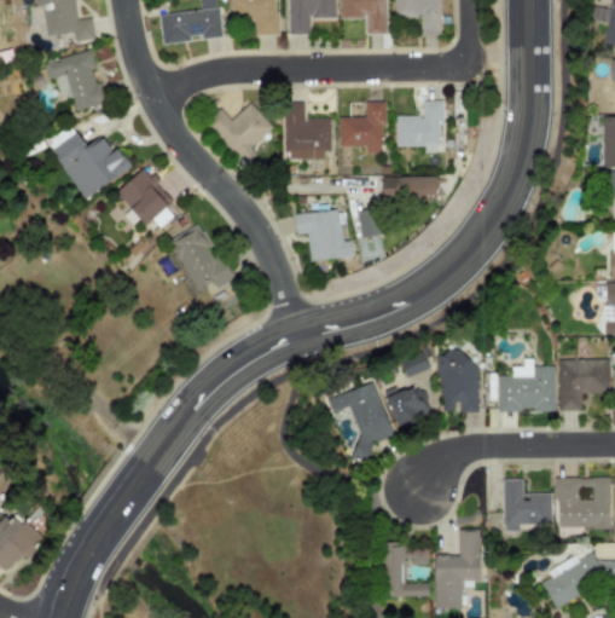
[(36,0),(38,6),(44,5),(47,34),(74,32),(75,40),(94,38),(92,16),(79,18),(76,0),(36,0)]
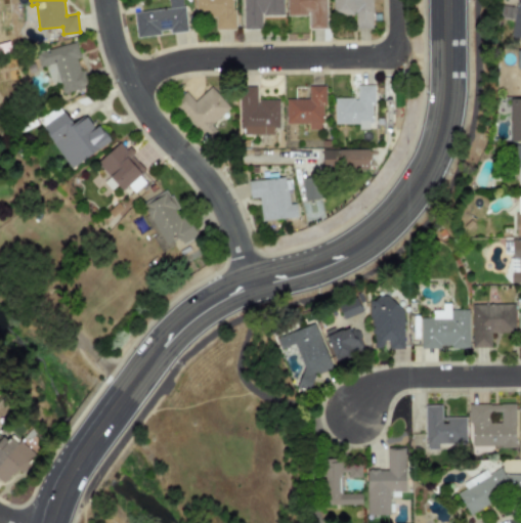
[(137,36),(162,34),(162,32),(188,30),(184,0),(170,0),(171,7),(135,10),(137,36)]
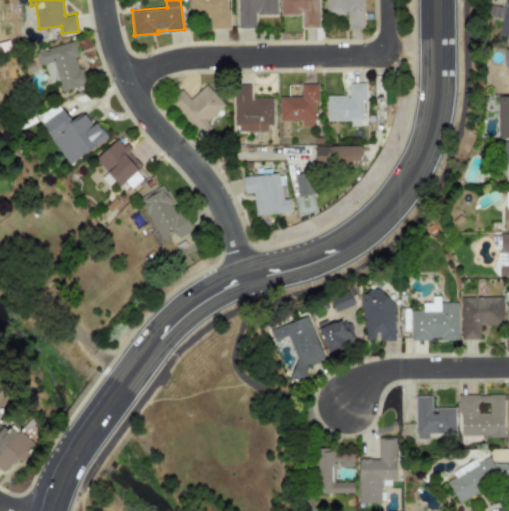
[(212,28),(230,28),(229,0),(192,0),(193,15),(212,15),(212,28)]
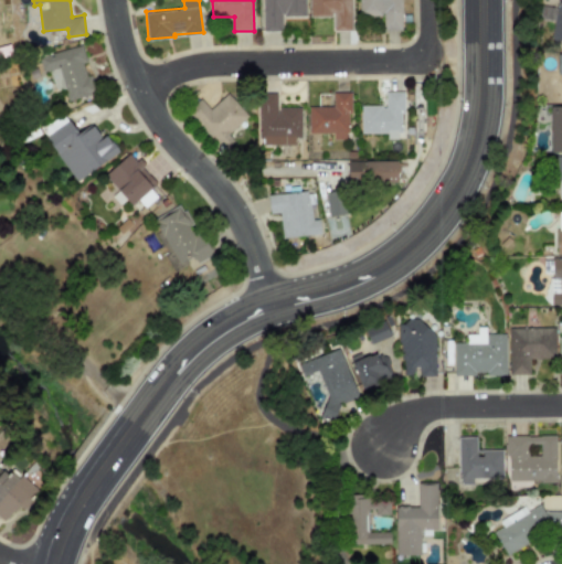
[(263,0),(264,31),(284,30),(283,17),(307,16),(307,0),(263,0)]
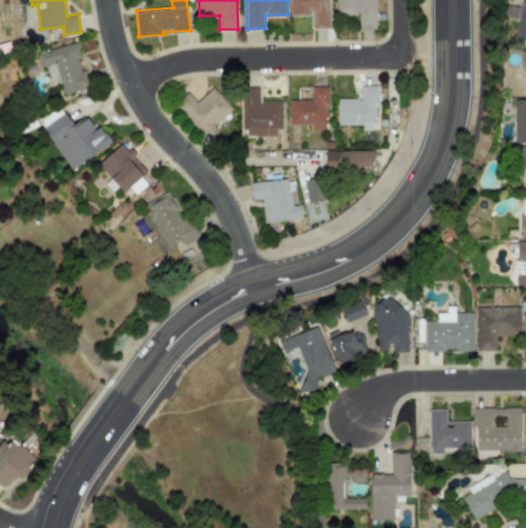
[(331,27),(330,0),(290,0),(290,14),(313,14),(314,28),(331,27)]
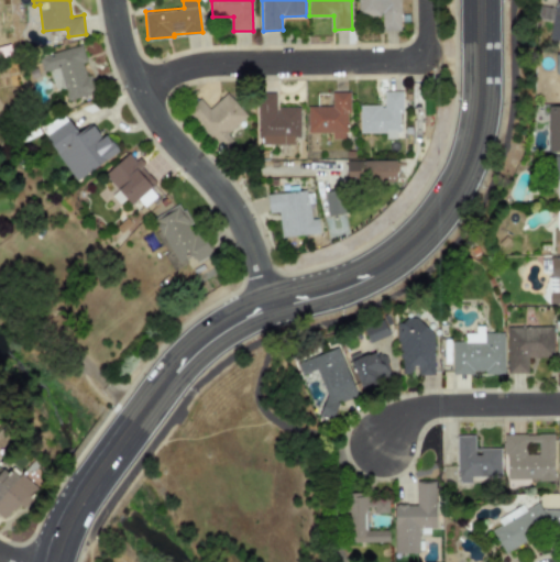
[(402,29),(402,0),(359,0),(360,14),(383,13),(384,29),(402,29)]
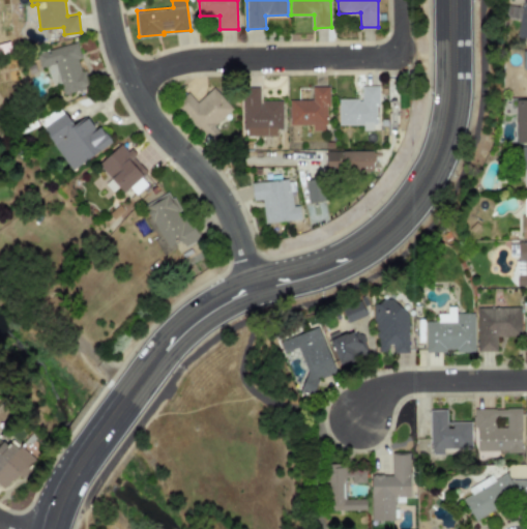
[(526,0),(525,0),(524,6),(508,4),(506,17),(521,19),(518,36),(526,37),(526,0)]
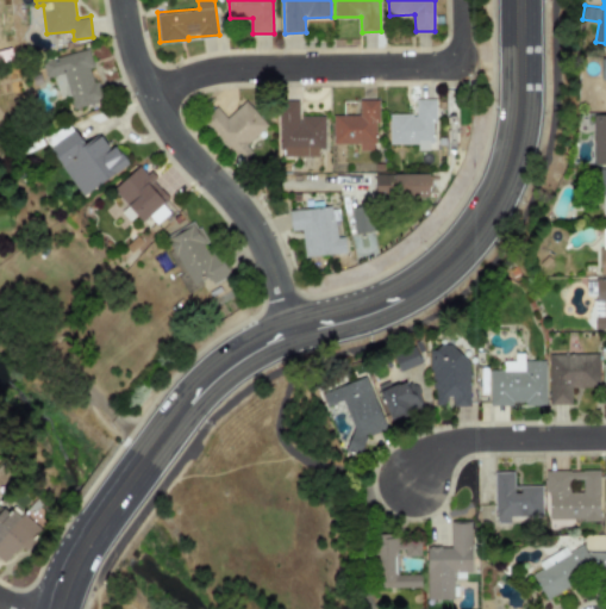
[(56,75),(62,97),(72,94),(75,107),(100,101),(87,49),(44,61),(48,76),(56,75)]
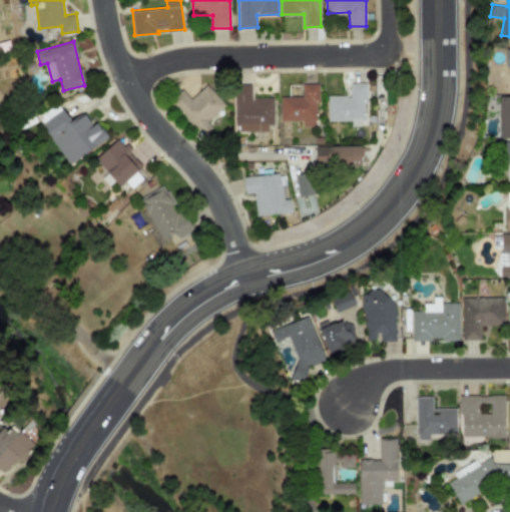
[(304,95),(282,95),(282,120),(304,120),(304,126),(319,126),(319,82),(304,82),(304,95)]
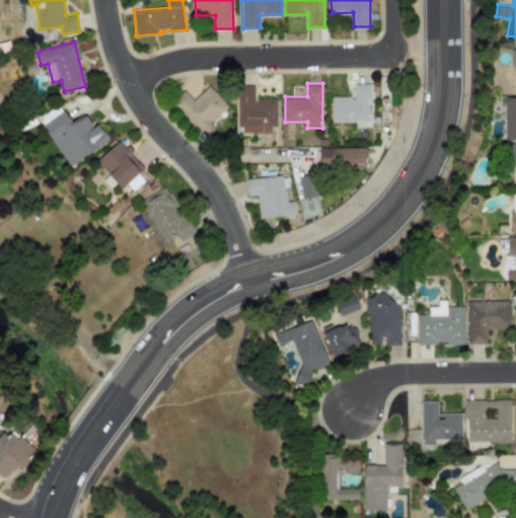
[(333,96),(333,121),(357,122),(357,127),(370,127),(371,84),(355,83),(355,96),(333,96)]
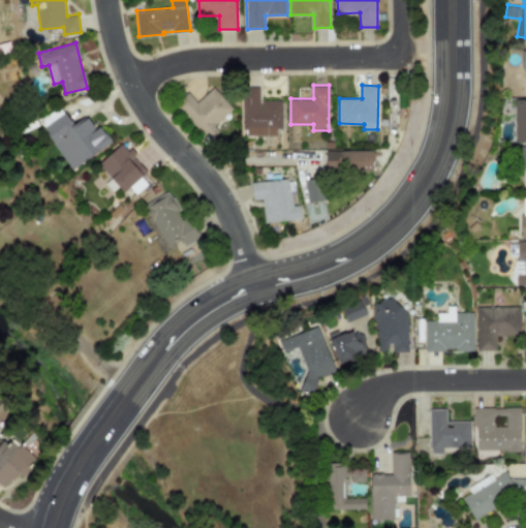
[(243,87),(245,135),(277,134),(277,128),(283,127),(282,99),(260,100),(260,86),(243,87)]
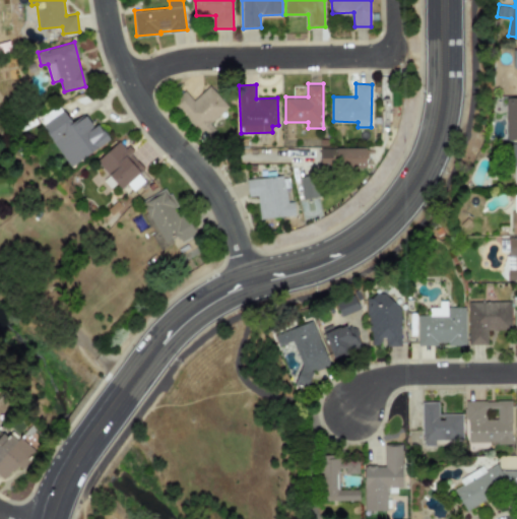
[(195,100),(186,90),(174,102),(206,137),(215,128),(211,123),(230,106),(211,85),(195,100)]
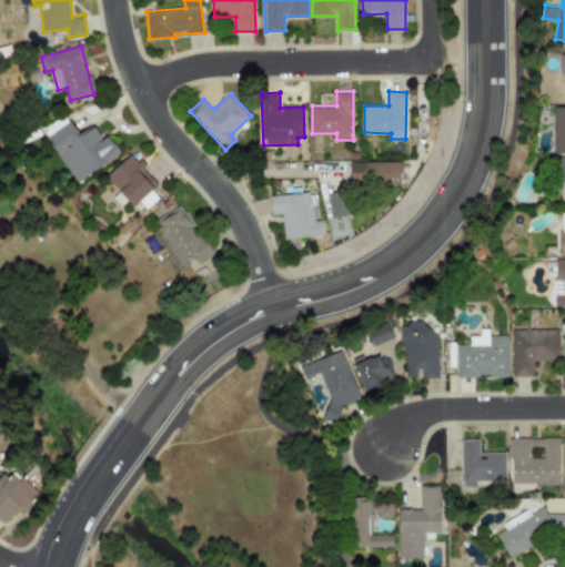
[(555,152),(564,151),(564,104),(554,105),(555,152)]
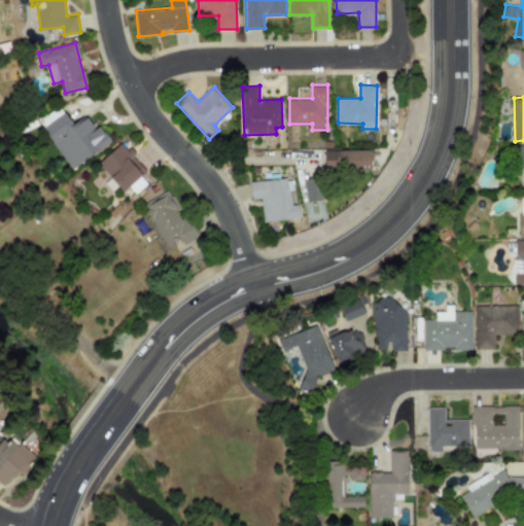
[(44,127),(72,168),(112,142),(101,124),(96,128),(89,115),(75,124),(67,111),(44,127)]
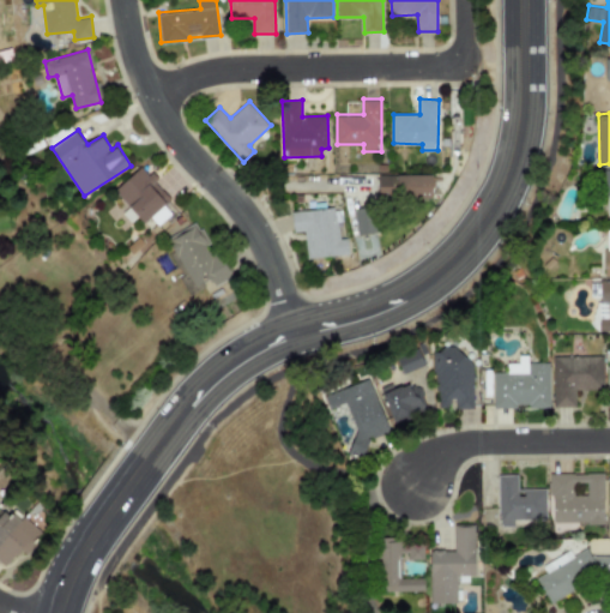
[(159,224),(173,212),(165,204),(171,199),(156,181),(157,180),(143,164),(115,190),(145,223),(152,216),(159,224)]
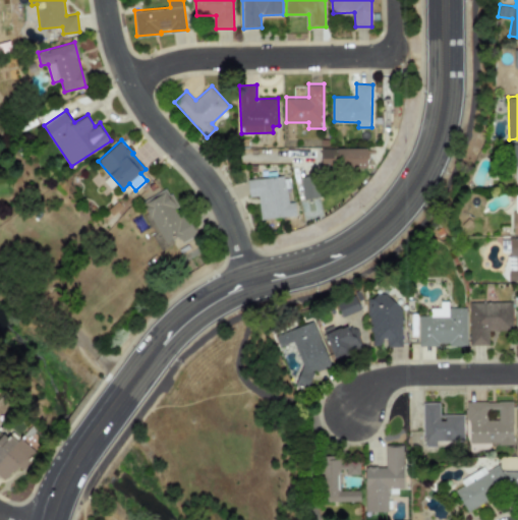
[(323,147),(322,166),(367,167),(368,148),(323,147)]
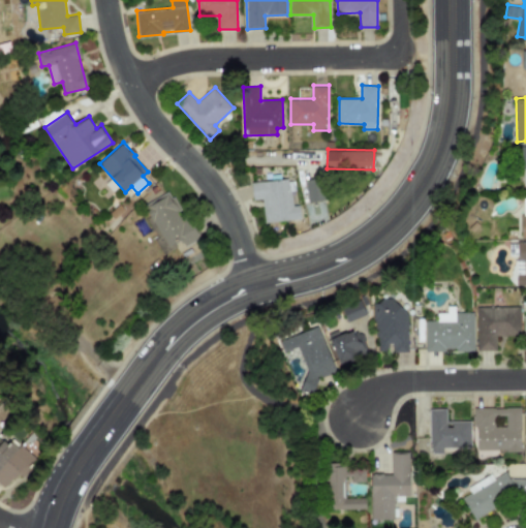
[(306,179),(309,202),(326,199),(322,177),(306,179)]
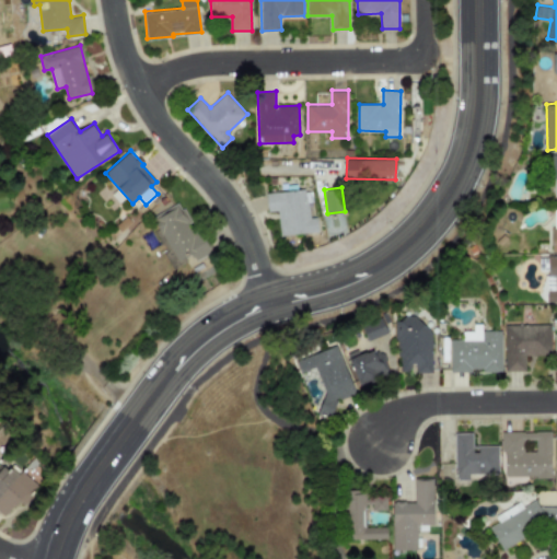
[(279,210),(281,234),(318,231),(317,216),(310,217),(306,188),(267,193),(268,211),(279,210)]
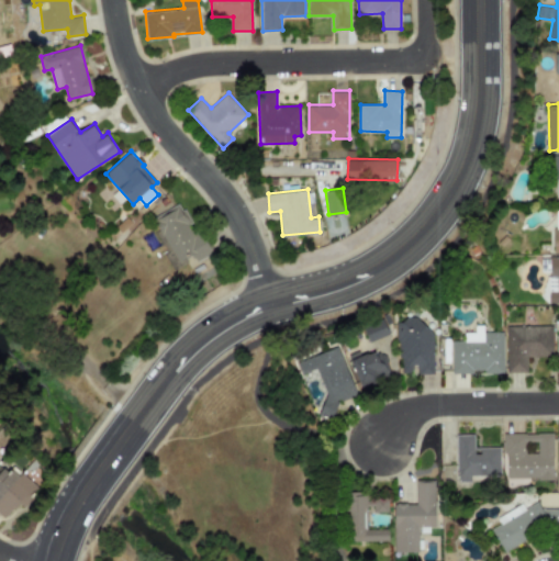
[(155,216),(178,262),(193,254),(197,260),(210,254),(182,201),(155,216)]
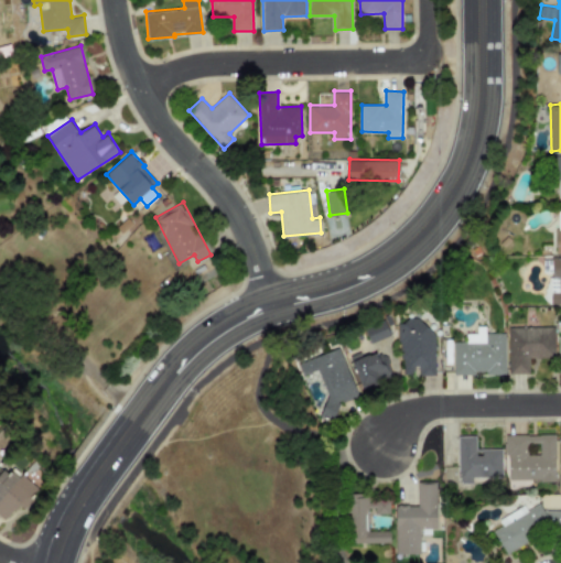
[(560,257),(551,257),(552,303),(560,303),(560,257)]
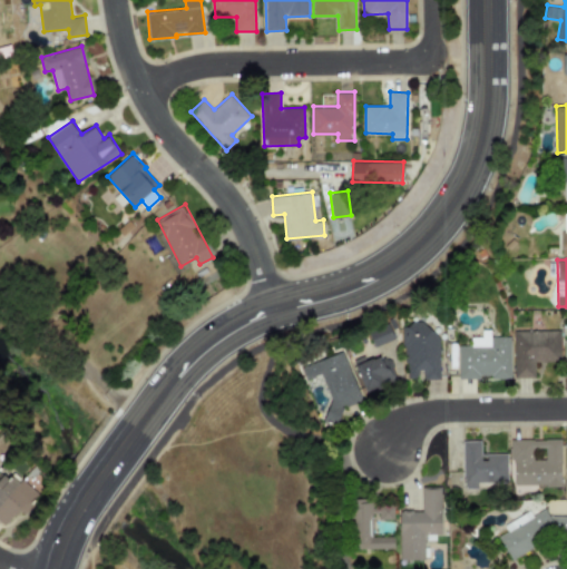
[(396,339),(389,322),(369,330),(375,346),(396,339)]
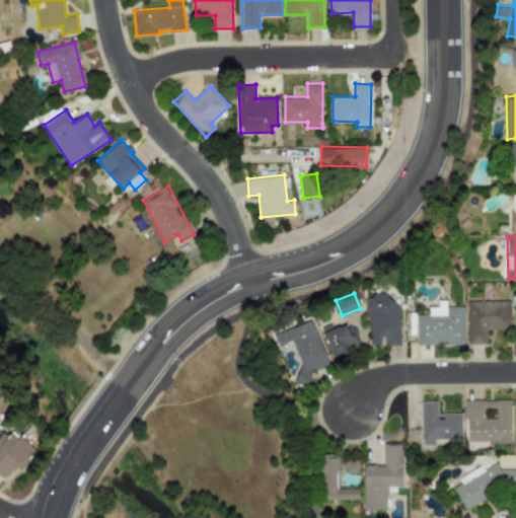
[(400,304),(391,304),(391,293),(368,293),(369,344),(384,344),(384,346),(401,345),(400,304)]
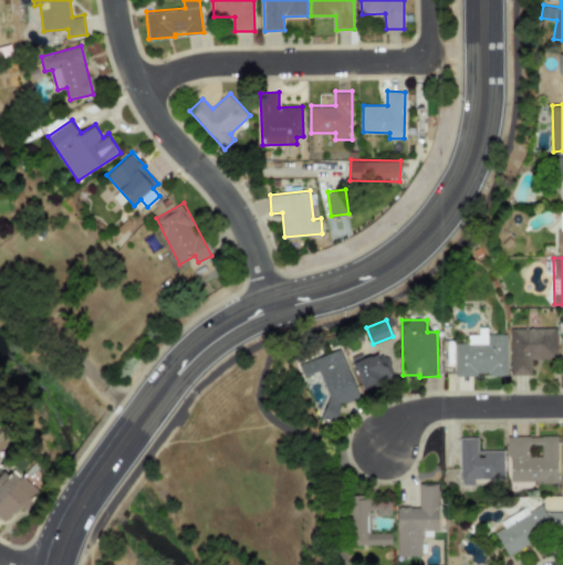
[(488,334),(488,326),(480,326),(480,334),(469,334),(469,342),(457,342),(457,375),(509,375),(508,334),(488,334)]
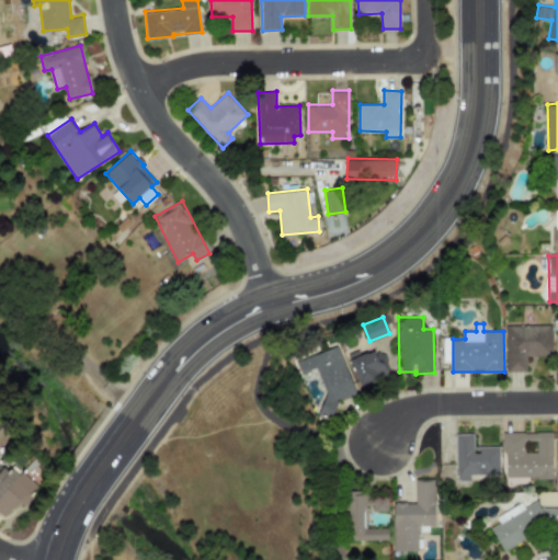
[(507,324),(507,370),(527,370),(527,356),(554,355),(553,323),(507,324)]
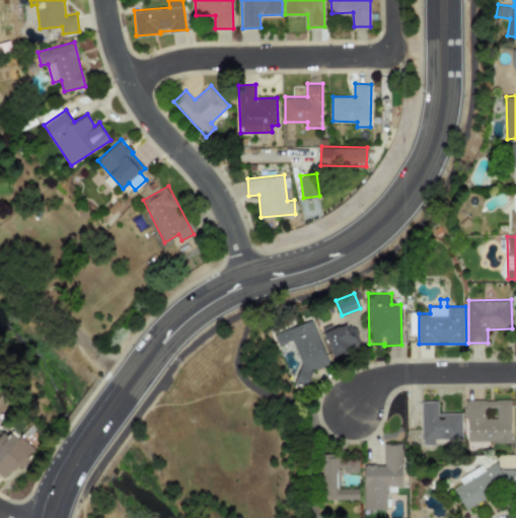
[(275,334),(279,345),(291,341),(305,381),(310,379),(308,372),(329,364),(313,319),(275,334)]
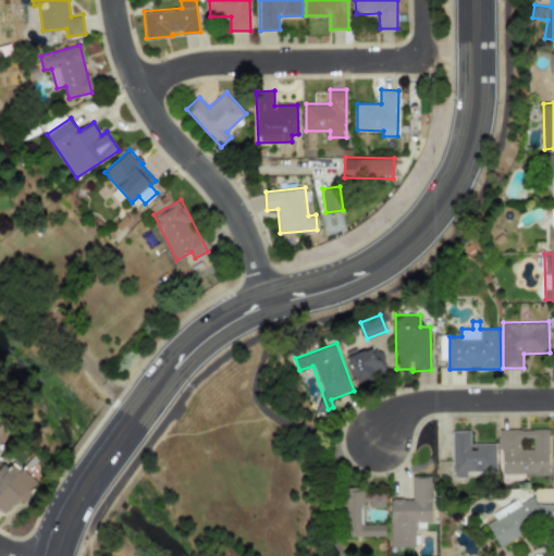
[(358,384),(389,372),(379,345),(358,353),(356,347),(346,351),(358,384)]
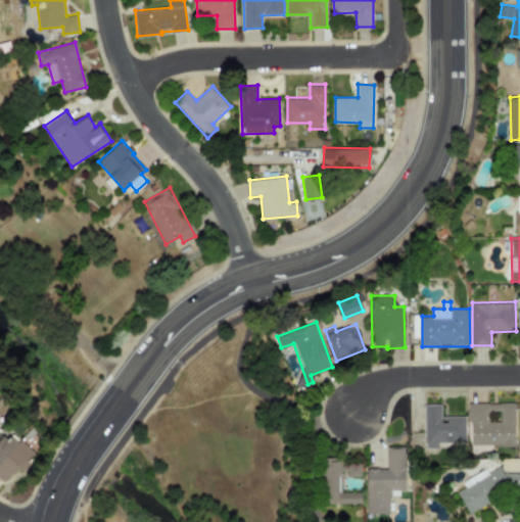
[(471,402),(471,445),(516,444),(516,402),(471,402)]
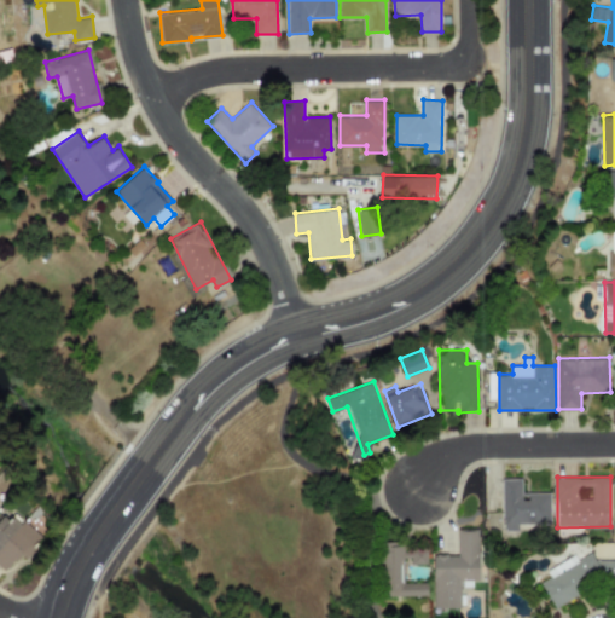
[(552,523),(551,492),(523,492),(523,478),(503,478),(504,530),(528,530),(528,523),(552,523)]
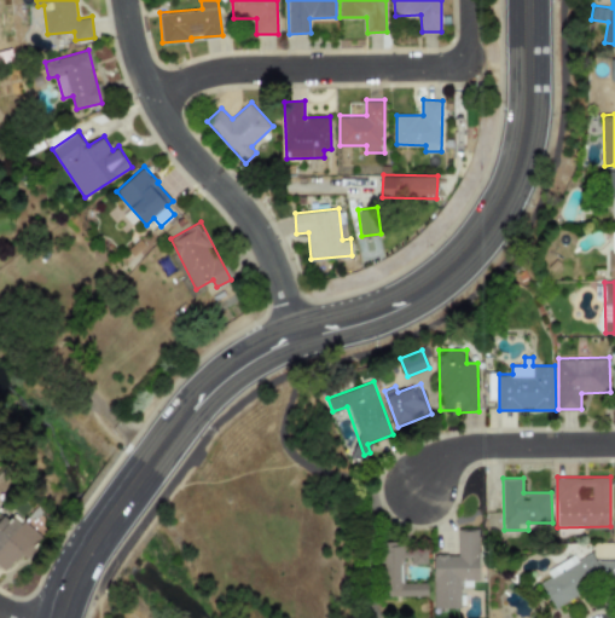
[(0,520),(0,566),(7,573),(42,535),(25,519),(19,525),(7,513),(0,520)]
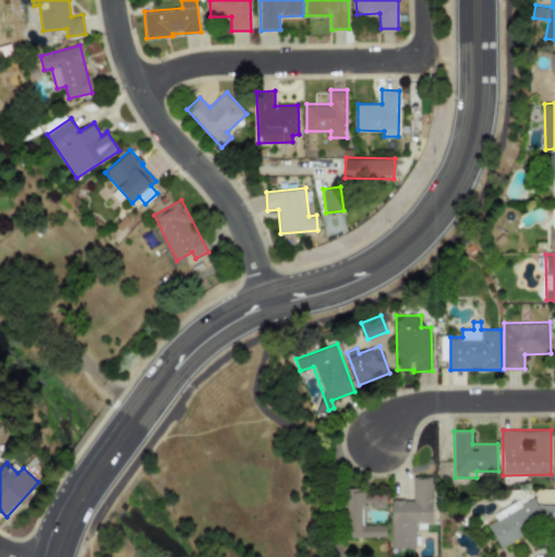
[(393,548),(417,547),(417,523),(434,522),(433,476),(414,476),(414,499),(391,500),(393,548)]
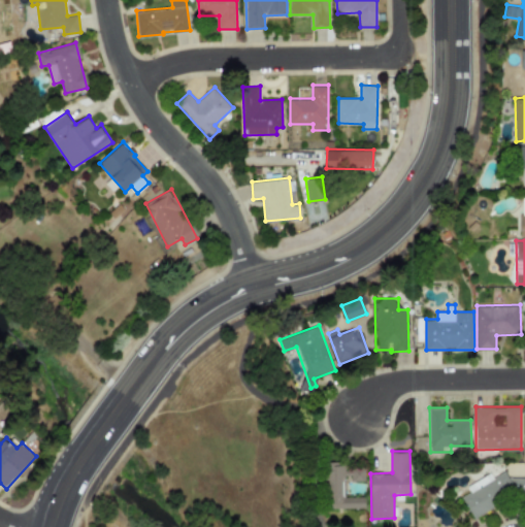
[(328,507),(366,507),(366,496),(345,496),(345,479),(366,479),(366,463),(328,463),(328,507)]
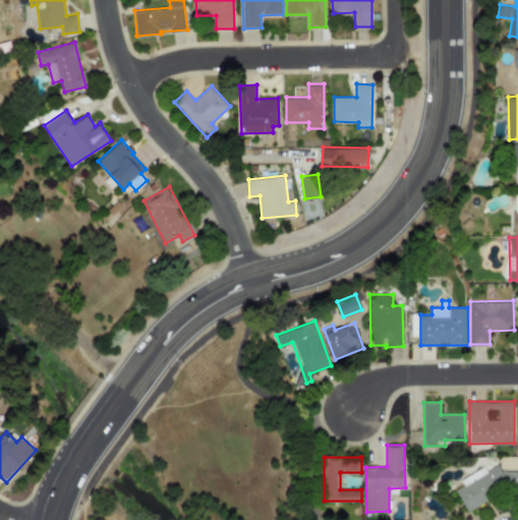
[(517,471),(502,471),(499,464),(487,470),(484,466),(463,477),(463,486),(456,489),(467,511),(508,488),(517,488),(517,471)]
